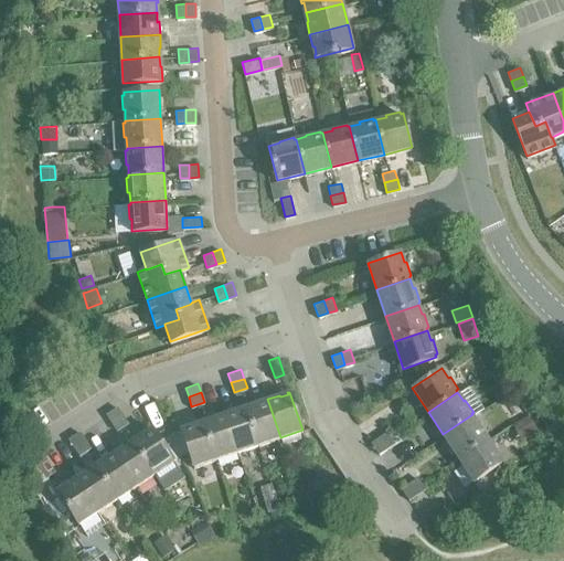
[(256,405),(246,409),(258,444),(280,437),(267,399),(255,403),(256,405)]
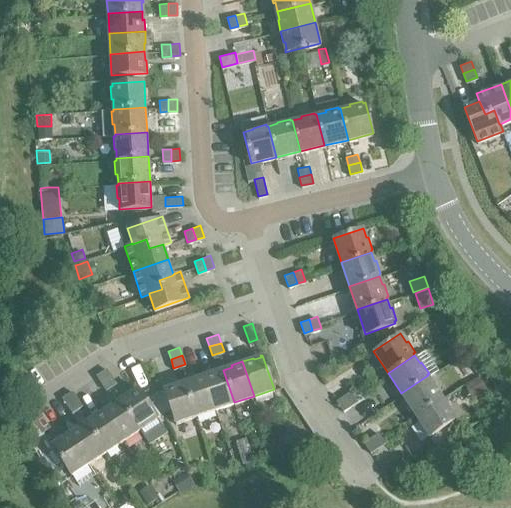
[(96,374),(101,381),(111,374),(106,367),(96,374)]
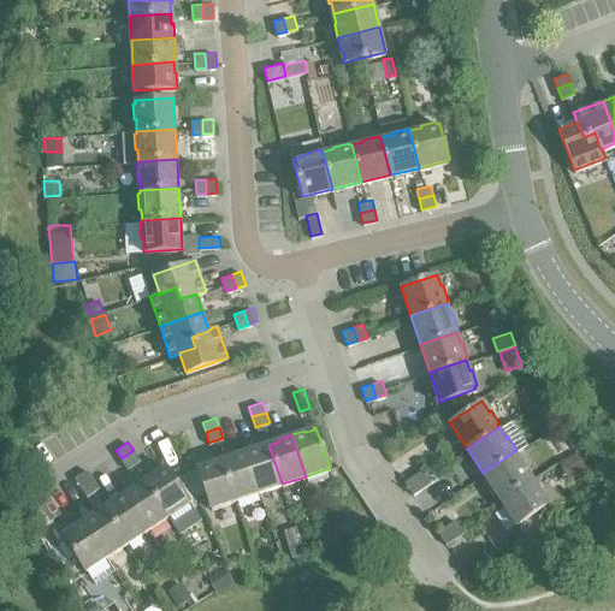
[(259,446),(246,450),(259,492),(282,484),(268,445),(259,448),(259,446)]
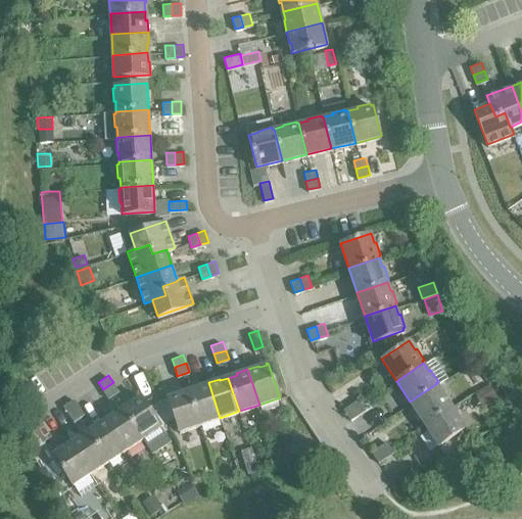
[(113,382),(103,389),(108,396),(119,390),(113,382)]
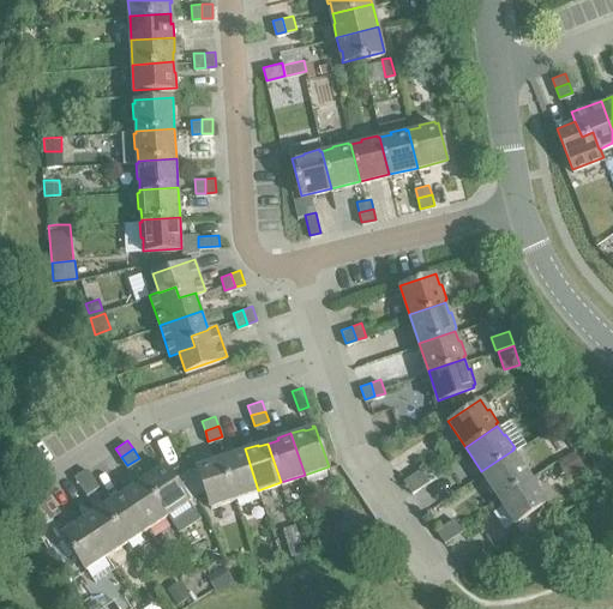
[(232,456),(222,459),(235,498),(258,490),(245,448),(230,453),(232,456)]
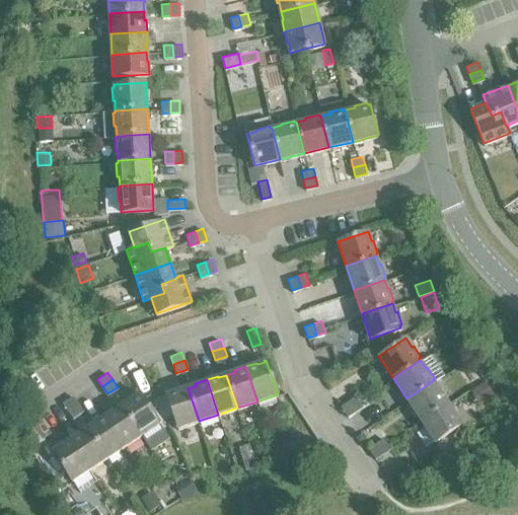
[(407,398),(421,420),(448,401),(447,399),(448,398),(441,387),(439,388),(434,380),(407,398)]
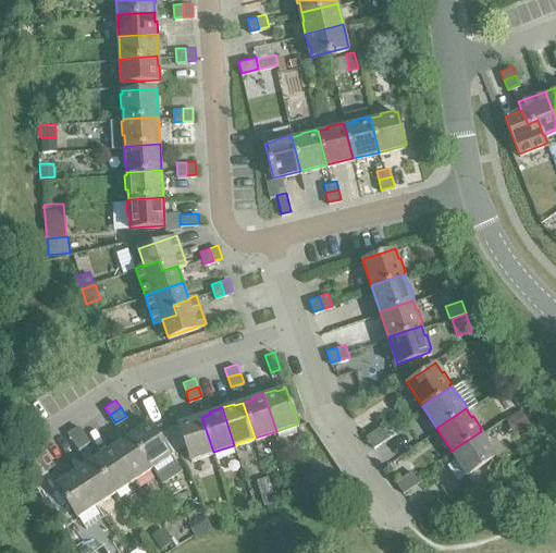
[(520,408),(506,416),(515,432),(530,425),(520,408)]
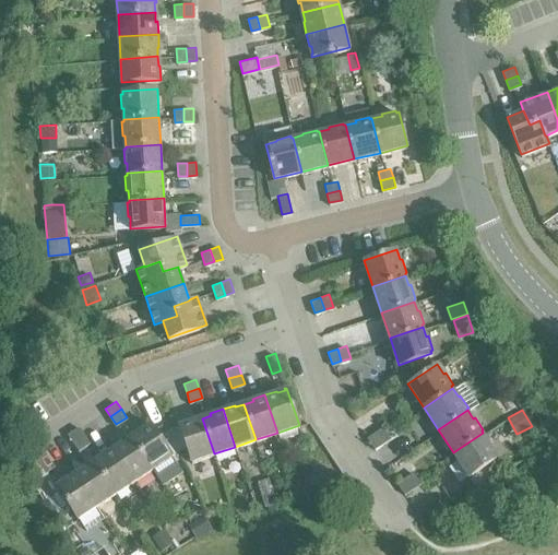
[(214,453),(202,418),(193,421),(192,420),(179,424),(191,461),(214,453)]
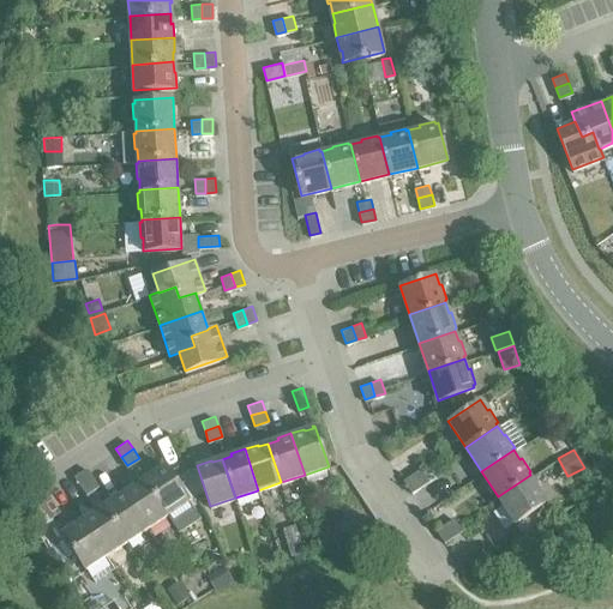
[(154,474),(145,480),(168,513),(188,500),(166,464),(152,472),(154,474)]
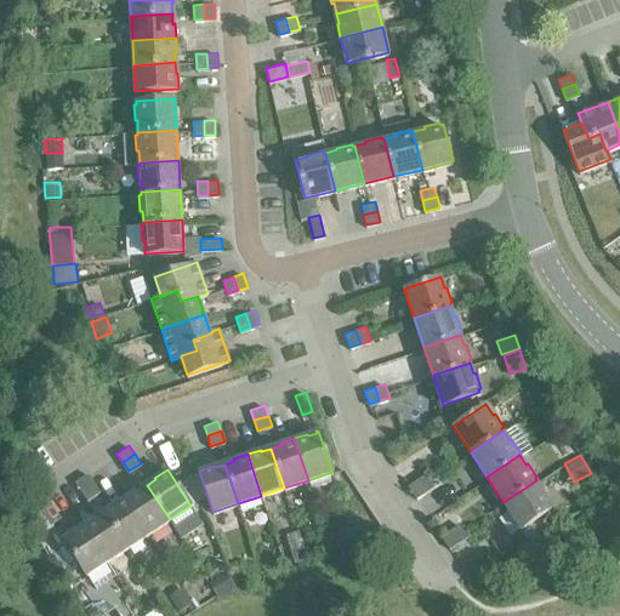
[(75,480),(81,490),(94,482),(87,473),(75,480)]
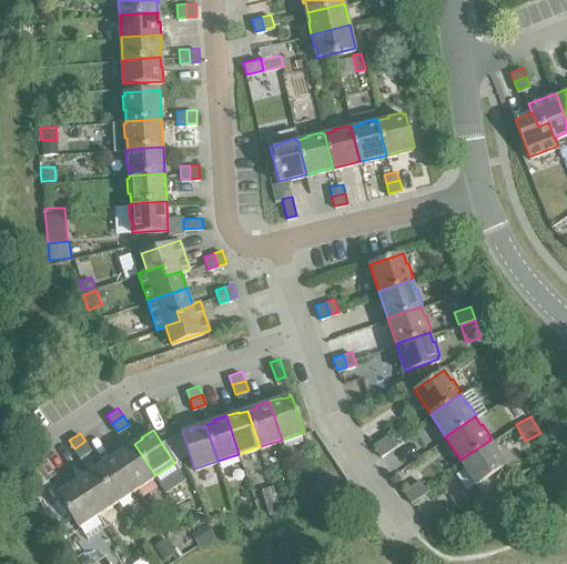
[(390,433),(381,437),(388,450),(397,444),(390,433)]
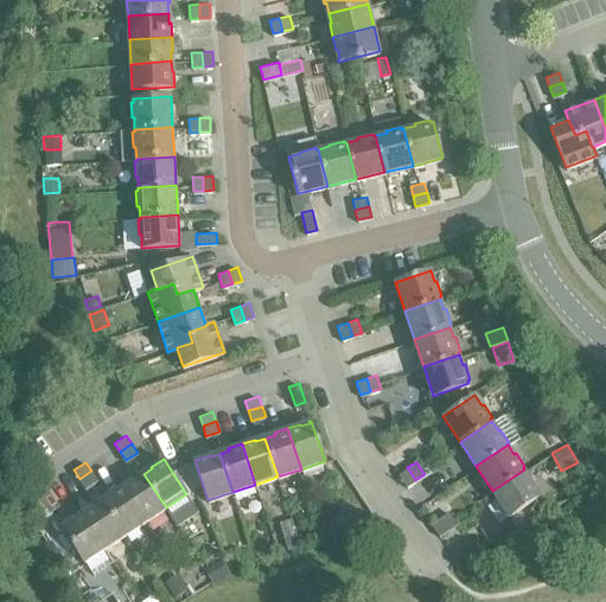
[(415,480),(407,467),(399,473),(407,485),(415,480)]
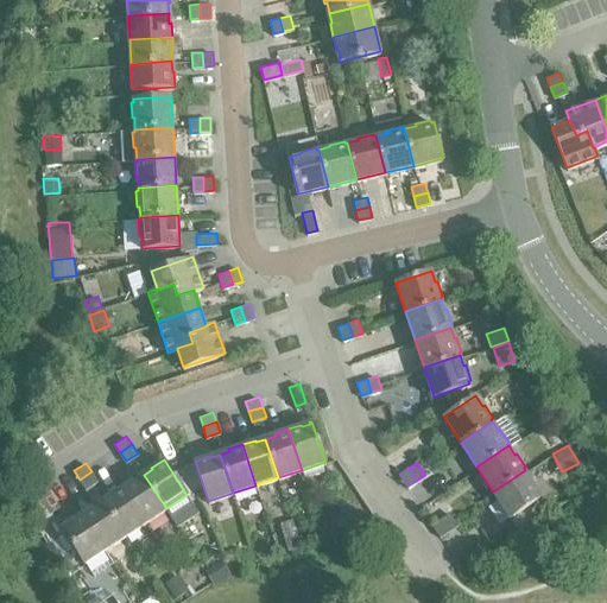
[(525,470),(493,492),(510,516),(542,496),(539,493),(542,492),(533,478),(531,480),(525,470)]
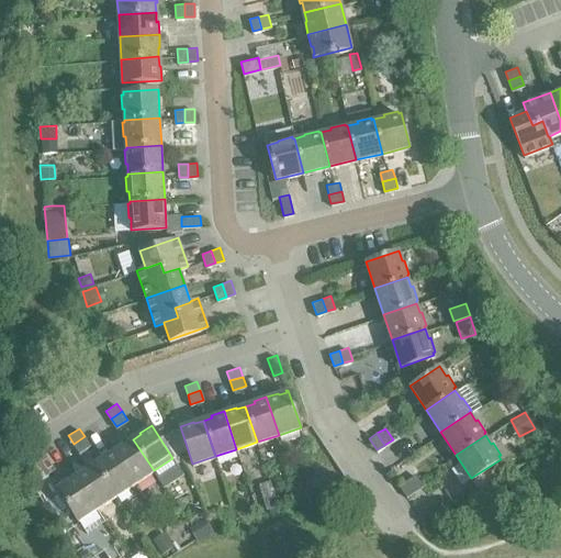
[(85,436),(74,444),(79,452),(90,444),(85,436)]
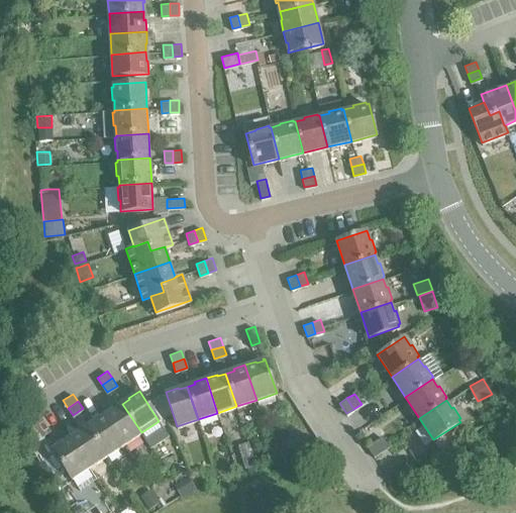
[(114,407),(104,414),(124,444),(141,432),(122,404),(115,409),(114,407)]
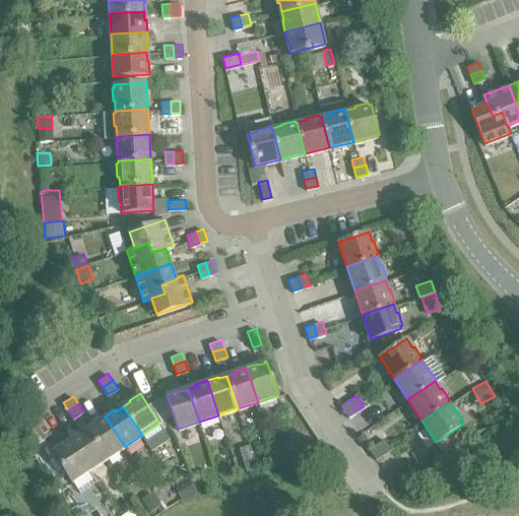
[(95,425),(88,429),(108,458),(125,447),(105,416),(94,423),(95,425)]
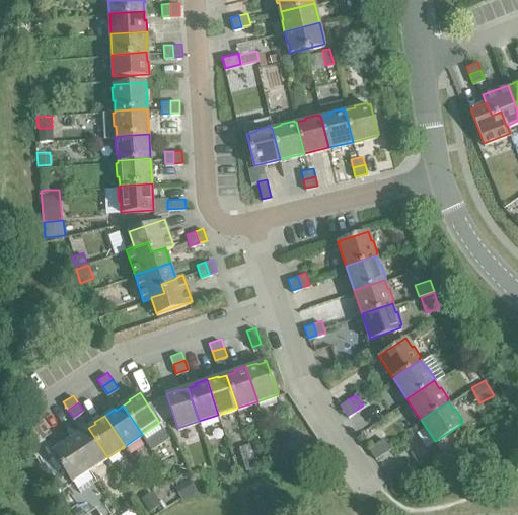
[(32,422),(43,437),(51,432),(41,417),(32,422)]
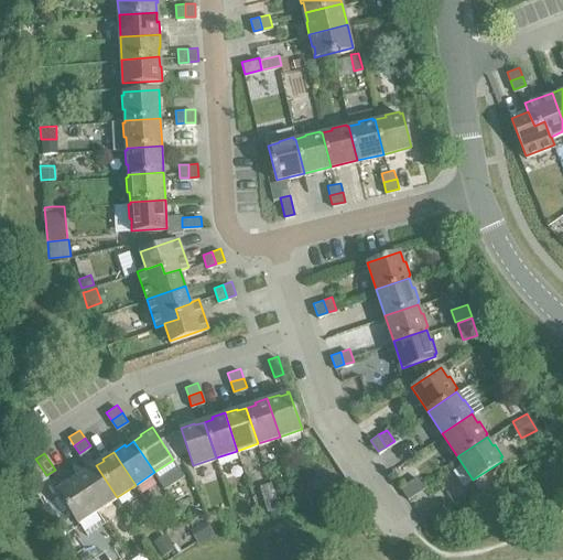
[(87,470),(76,476),(98,509),(117,497),(96,465),(88,471),(87,470)]
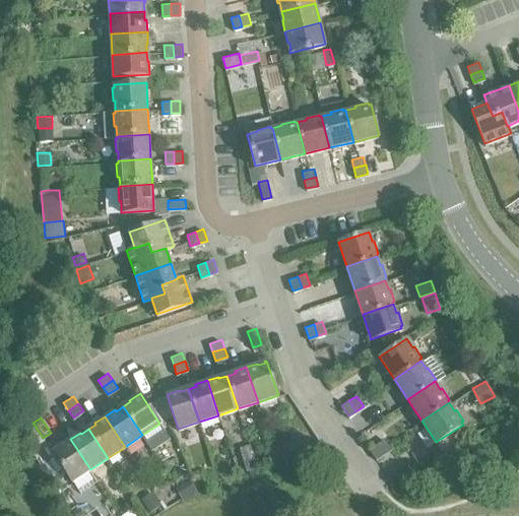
[(384,438),(377,443),(384,453),(391,448),(384,438)]
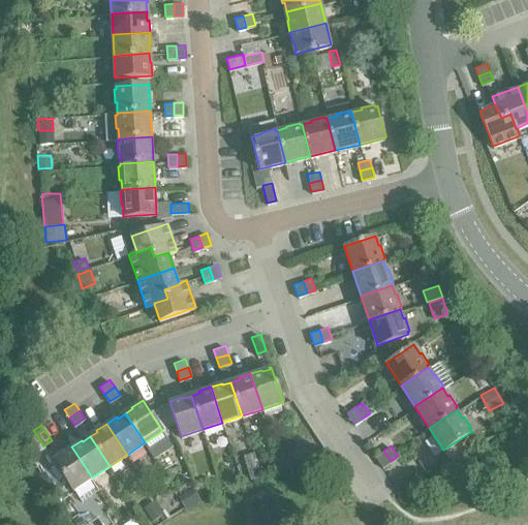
[(92,477),(71,446),(61,454),(62,455),(56,459),(55,458),(53,459),(73,490),(92,477)]
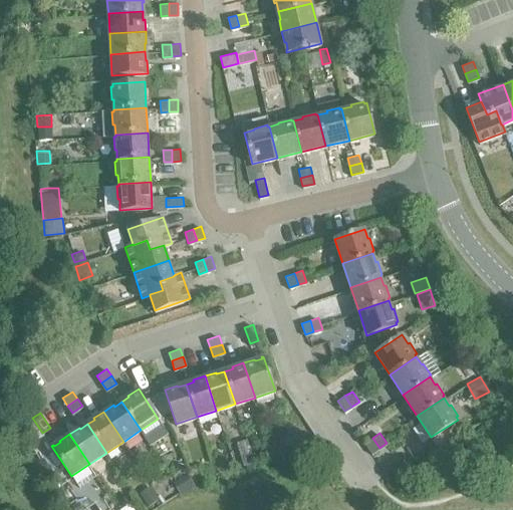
[(379,448),(372,438),(365,443),(371,453),(379,448)]
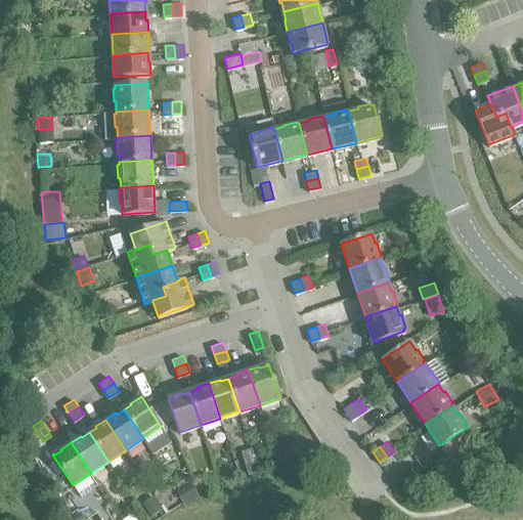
[(289,447),(276,450),(279,461),(291,458),(289,447)]
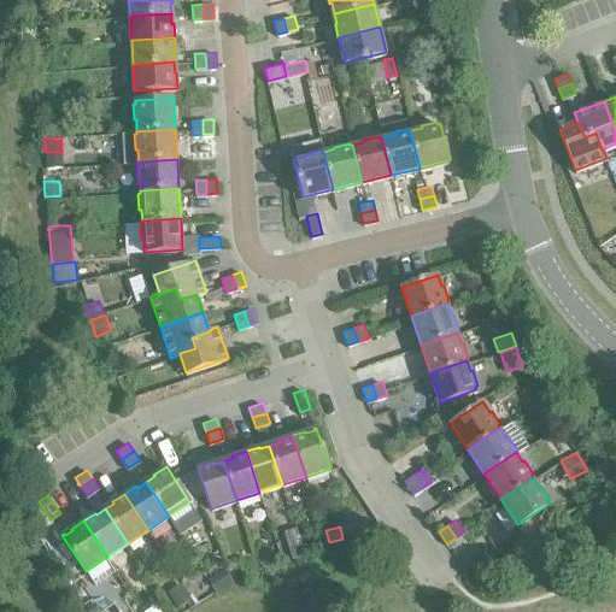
[(301,541),(288,546),(292,558),(305,553),(301,541)]
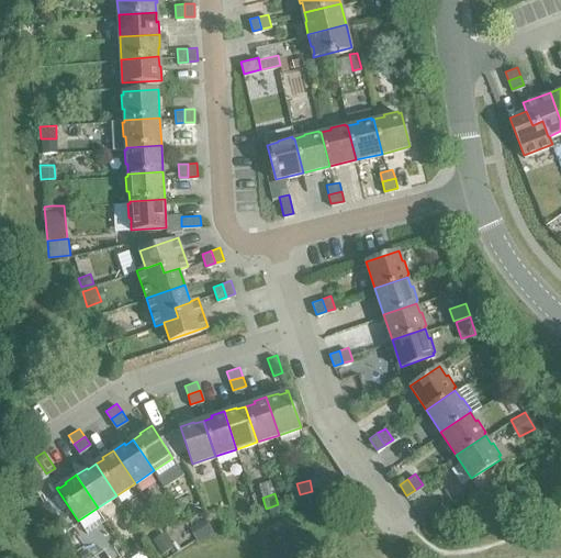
[(164,531),(150,539),(161,557),(176,548),(164,531)]
